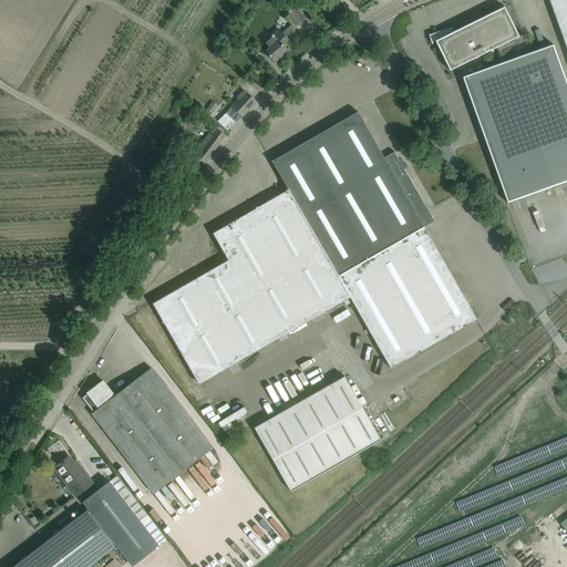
[(566,0),(548,0),(566,51),(566,84),(553,44),(507,61),(503,50),(525,42),(522,33),(522,34),(518,35),(504,7),(472,22),(473,24),(467,28),(466,26),(453,31),(451,27),(429,35),(432,44),(432,43),(435,41),(450,71),(496,48),(502,63),(462,76),(485,141),(507,203),(566,181),(566,0)]
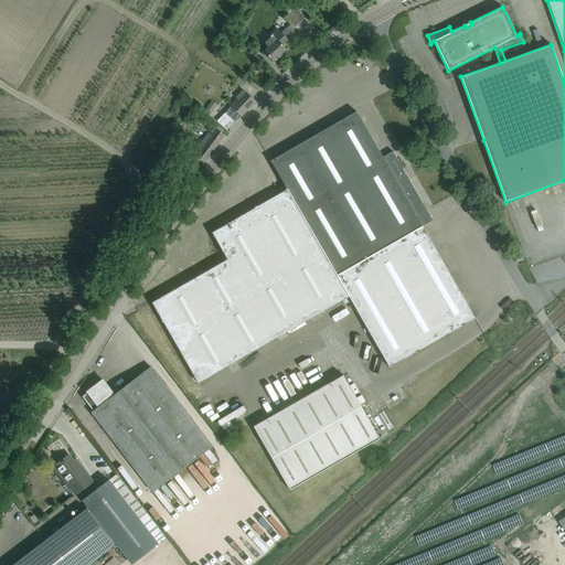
[(285,18),(294,28),(305,18),(295,8),(289,3),(284,8),(289,13),(285,18)]
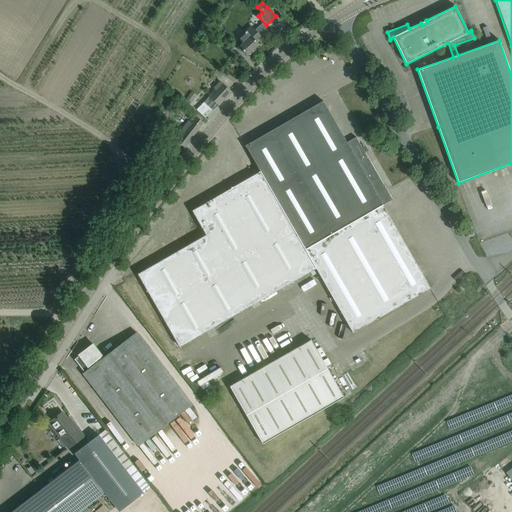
[(238,38),(243,43),(239,46),(247,55),(259,45),(255,40),(260,36),(258,33),(264,28),(261,24),(255,29),(252,26),(250,27),(238,38)]
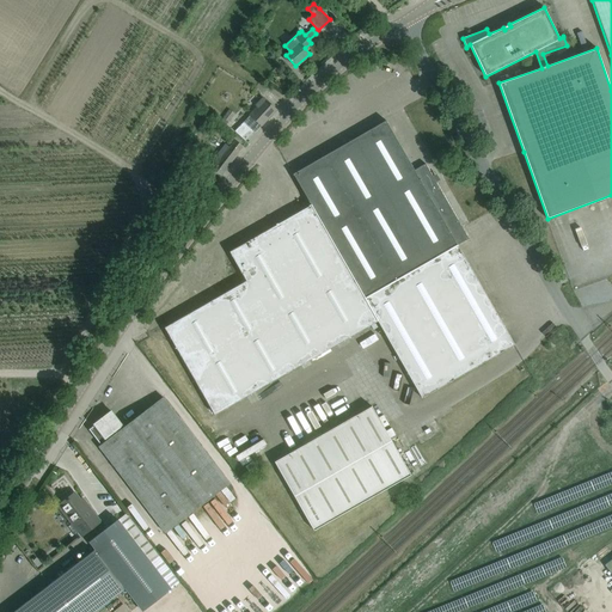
[(263,93),(270,101),(280,91),(273,84),(263,93)]
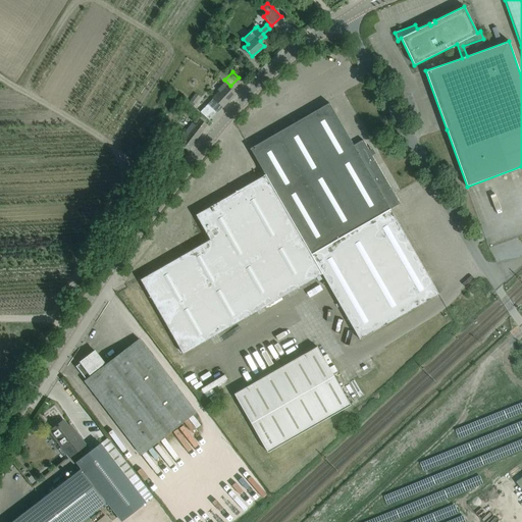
[(213,98),(207,104),(200,112),(209,120),(216,112),(217,113),(236,94),(224,84),(218,90),(219,91),(212,98),(213,98)]
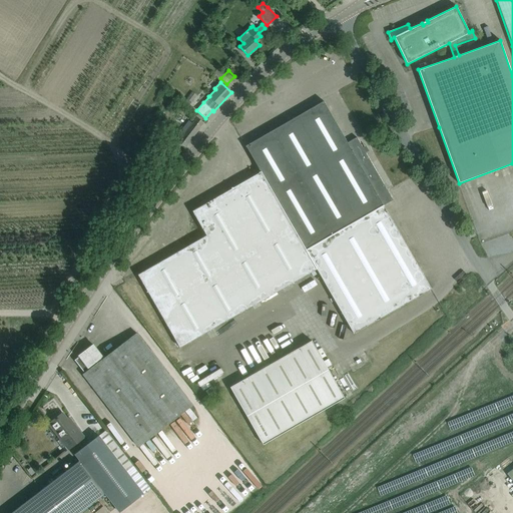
[(191,91),(185,101),(190,104),(196,95),(191,91)]
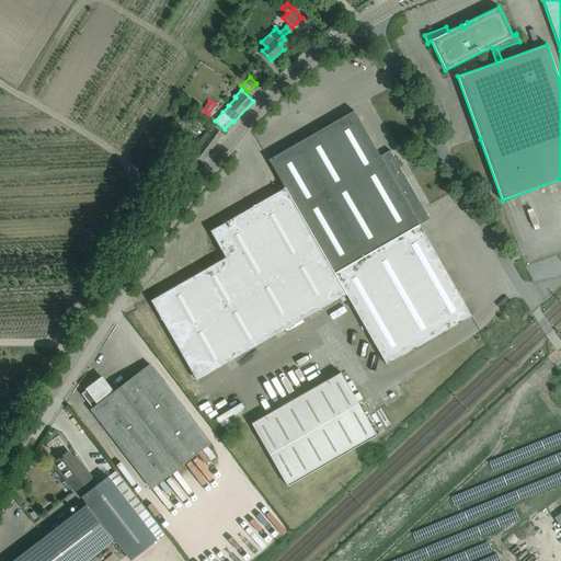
[(420,225),(430,219),(410,185),(390,150),(379,156),(354,111),(268,159),(284,187),(283,189),(284,189),(261,202),(260,202),(253,206),(210,231),(226,258),(150,300),(196,381),(346,295),(387,365),(471,316),(420,225)]
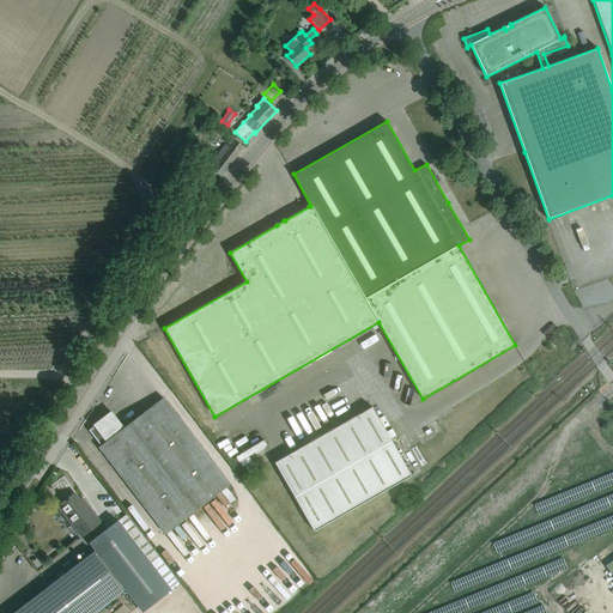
[(243,146),(235,140),(229,147),(225,144),(217,156),(218,156),(216,158),(211,165),(213,168),(212,169),(220,176),(243,146)]
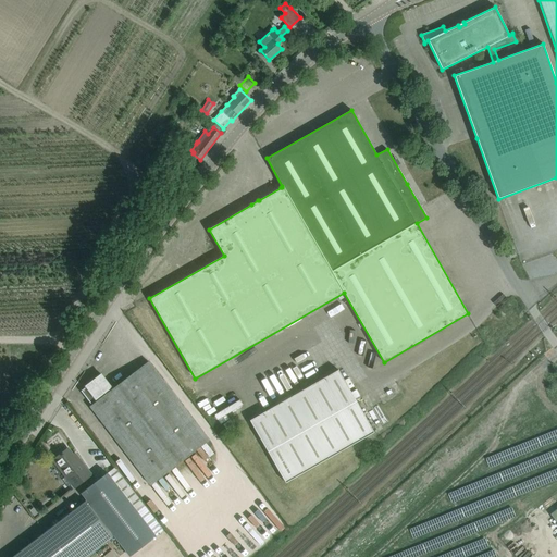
[(360,325),(356,327),(360,337),(364,335),(360,325)]
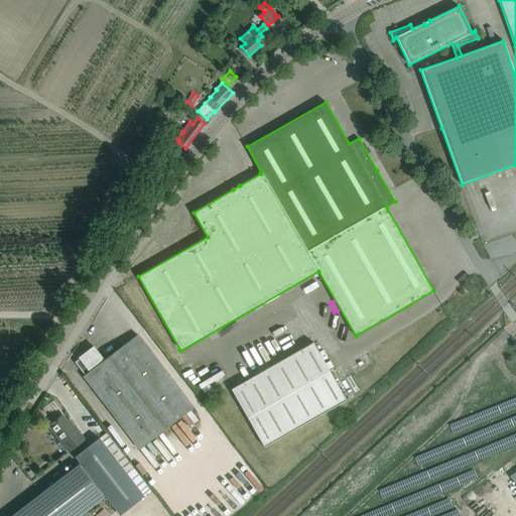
[(92,370),(85,375),(84,377),(138,448),(192,407),(137,336),(92,370)]
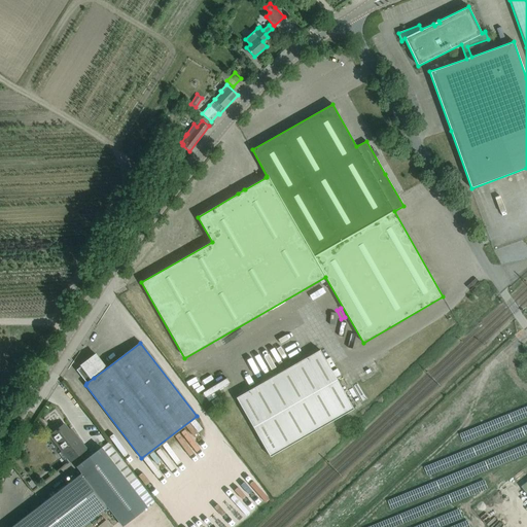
[(354,409),(320,350),(237,397),(270,457),(354,409)]
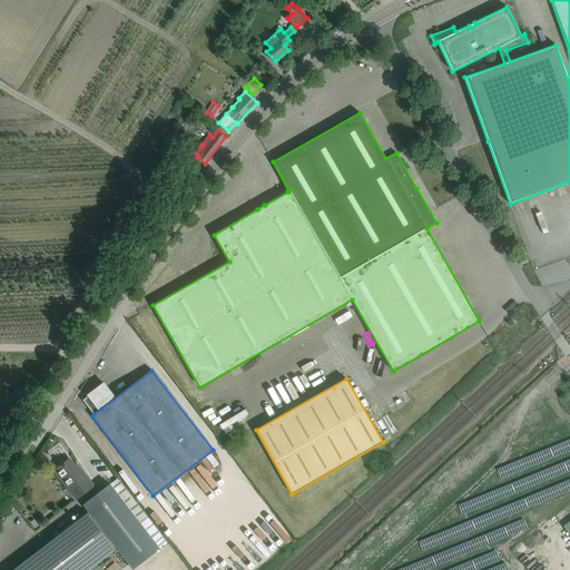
[(94,414),(101,409),(100,406),(114,396),(104,383),(87,395),(88,396),(82,400),(94,414)]
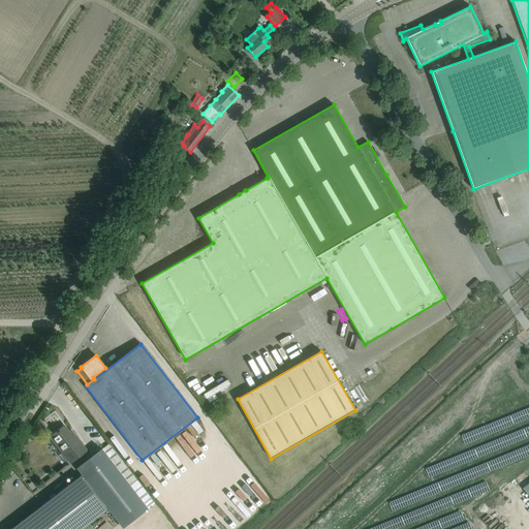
[(64,426),(51,437),(62,453),(59,455),(67,466),(70,463),(86,450),(74,436),(72,437),(64,426)]
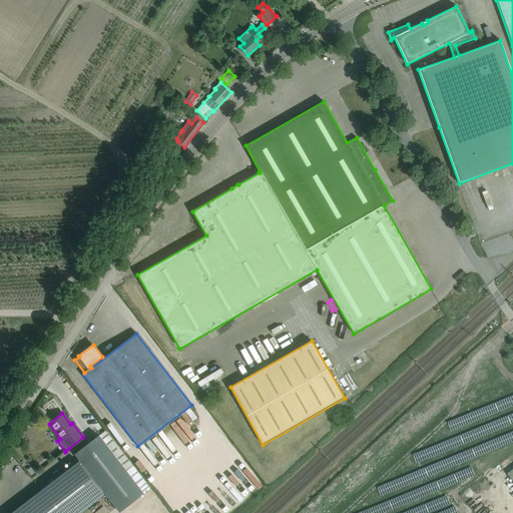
[(107,430),(99,435),(76,452),(106,492),(119,510),(150,488),(107,430)]
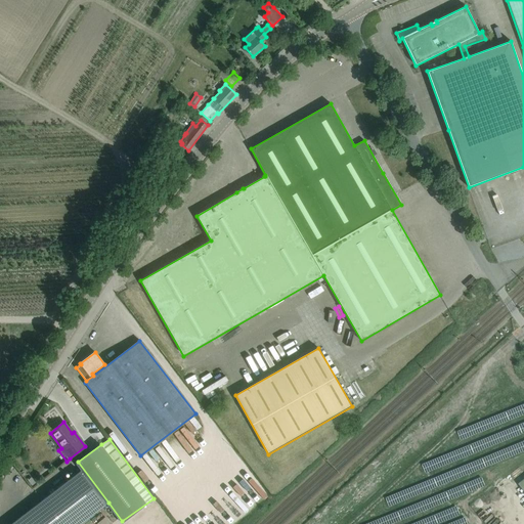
[(81,471),(11,523),(80,523),(108,503),(78,462),(76,464),(81,471)]
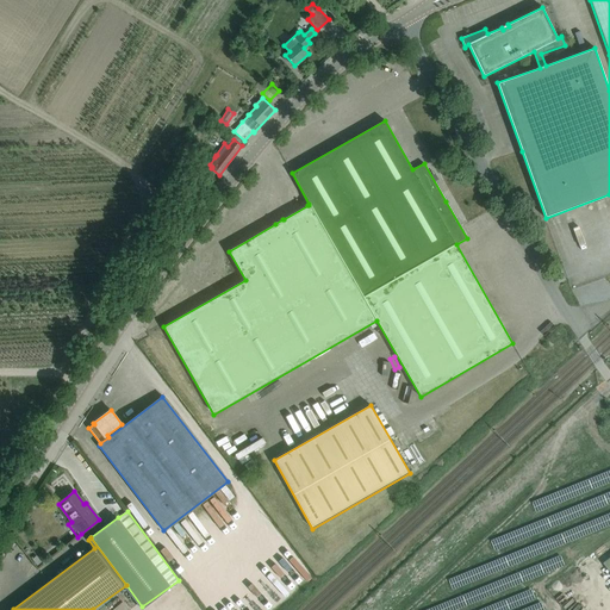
[(36,555),(31,559),(36,565),(41,562),(36,555)]
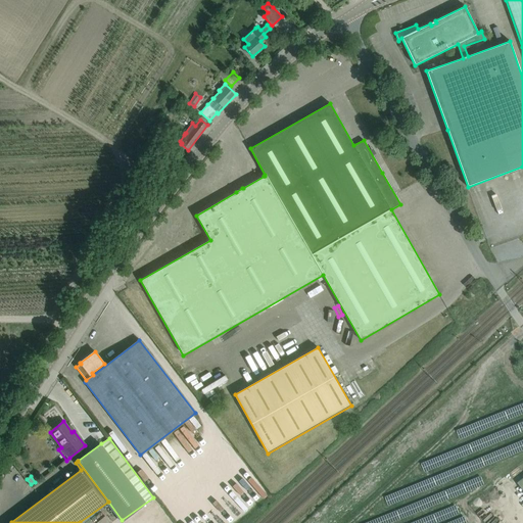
[(210,522),(202,514),(191,522),(210,522)]
